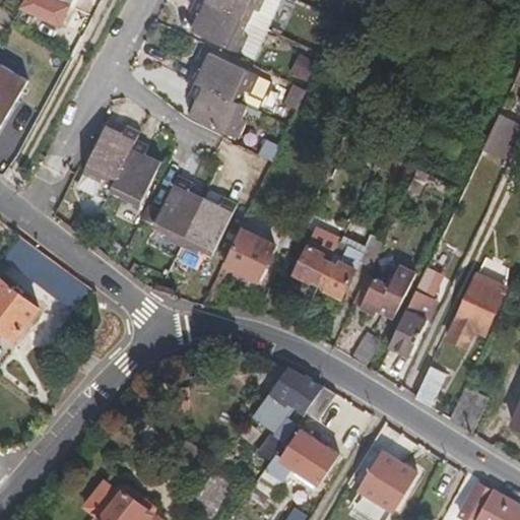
[(60,28),(74,0),(27,0),(23,9),(60,28)]
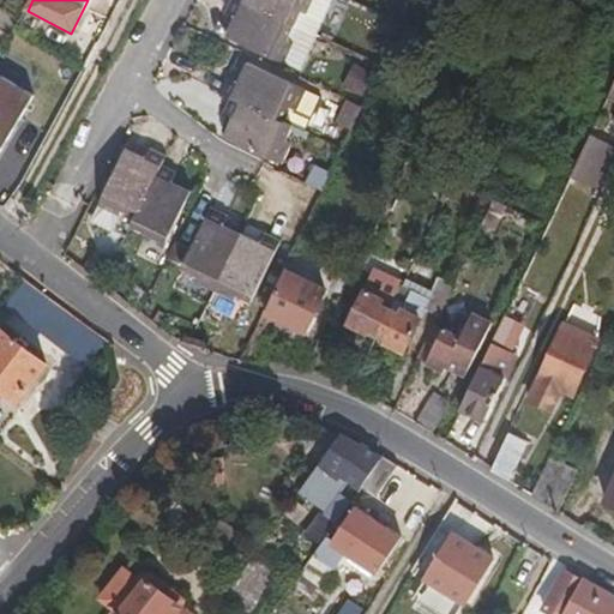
[(296,72),(313,37),(295,29),(232,0),(224,16),(234,20),(226,40),(296,72)]
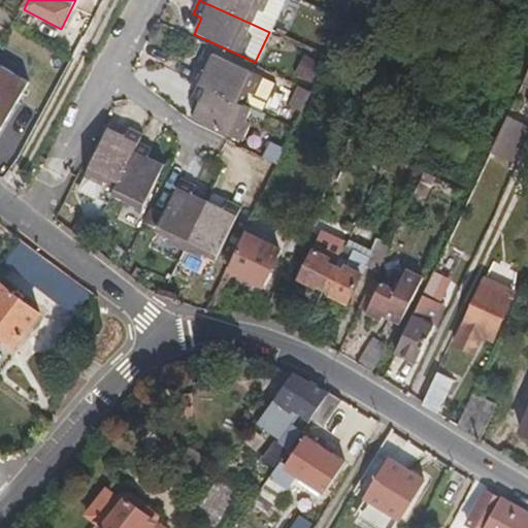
[(199,0),(254,25),(269,32),(271,33),(285,3),(276,0),(199,0)]
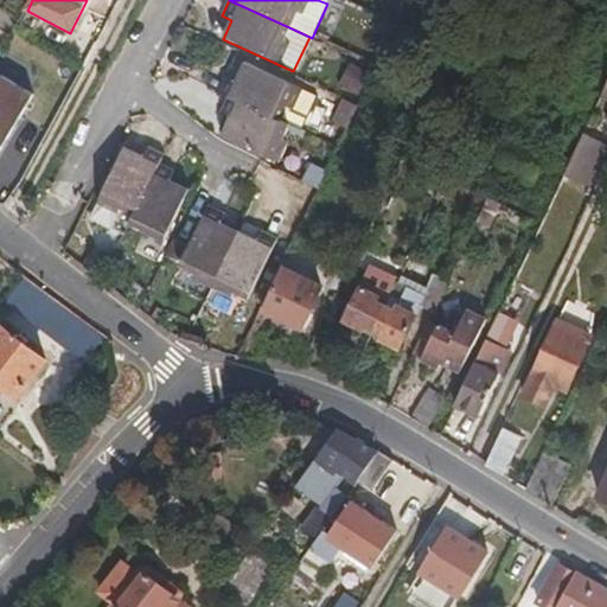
[(355,39),(368,46),(376,30),(363,24),(355,39)]
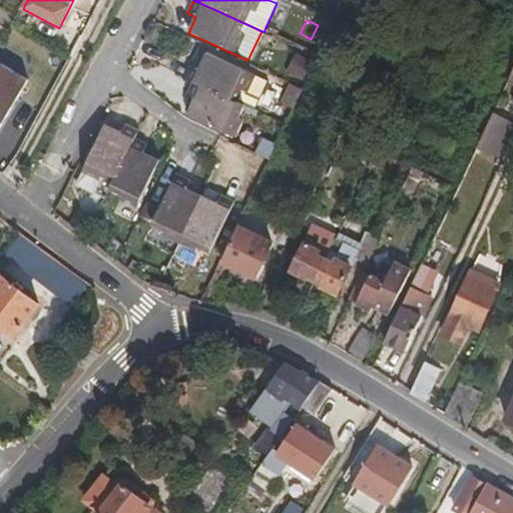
[(193,85),(236,104),(243,90),(247,92),(254,76),(198,51),(184,82),(193,85)]
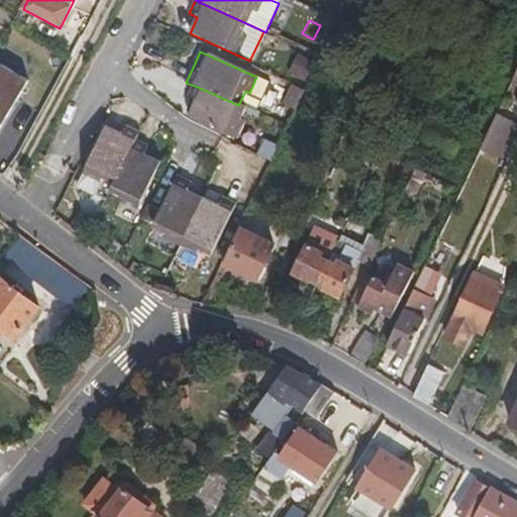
[(290,75),(305,82),(315,63),(300,56),(290,75)]
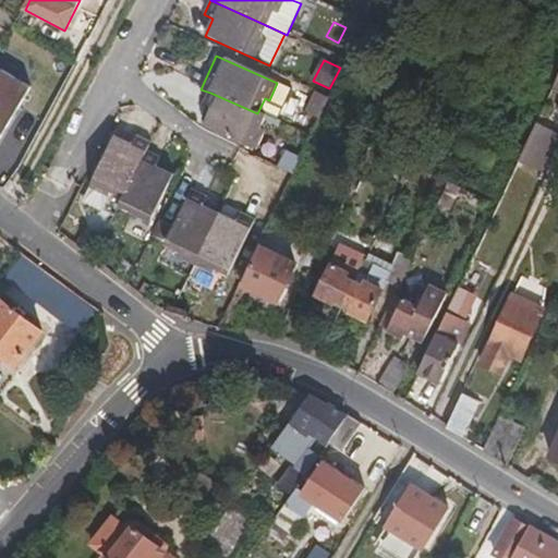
[(0,138),(31,87),(0,68),(0,138)]
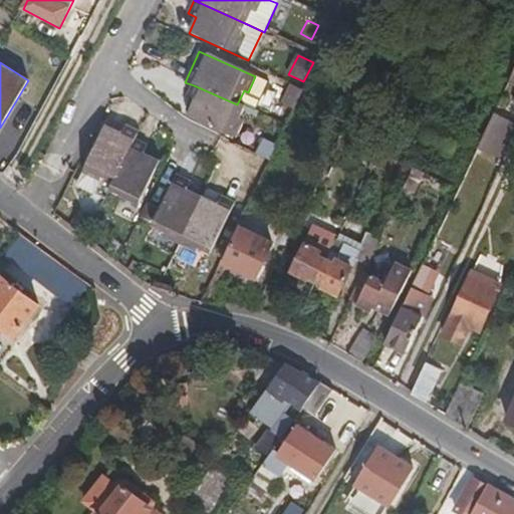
[(238,119),(243,108),(237,104),(194,85),(188,98),(195,101),(188,117),(236,140),(244,122),(238,119)]
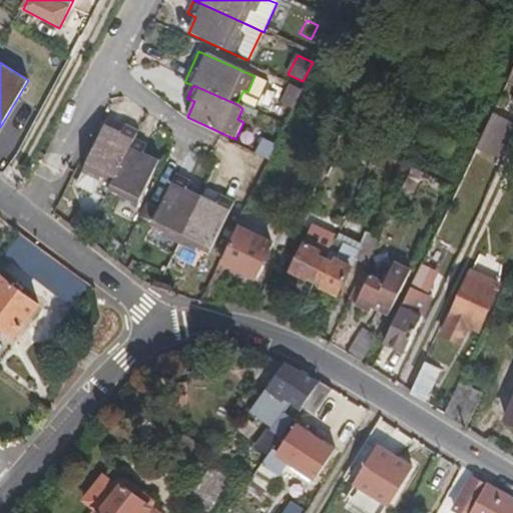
[(294,109),(303,90),(291,85),(283,104),(294,109)]
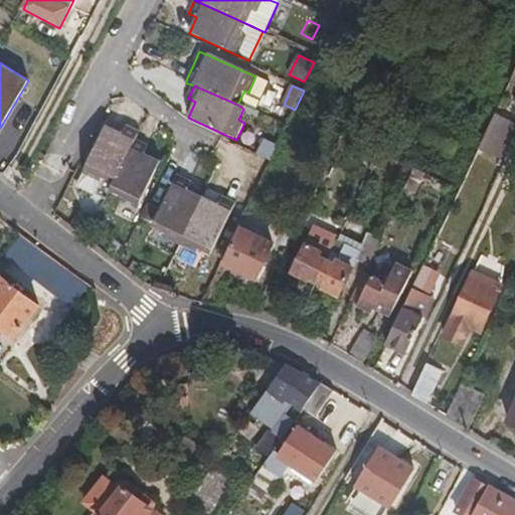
[(503,159),(514,133),(514,126),(492,115),(477,146),(503,159)]
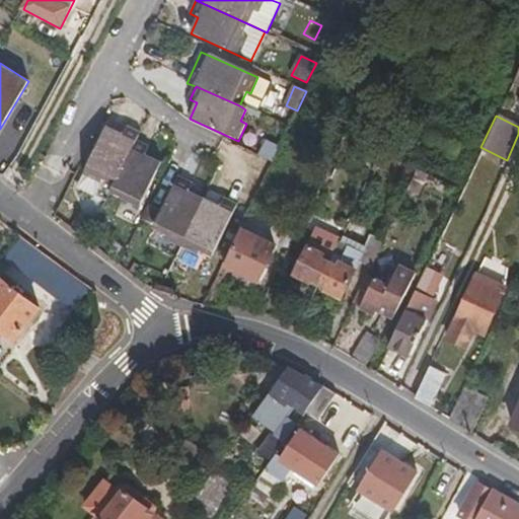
[(115,187),(136,145),(140,135),(127,129),(124,137),(107,129),(77,191),(92,199),(102,180),(115,187)]
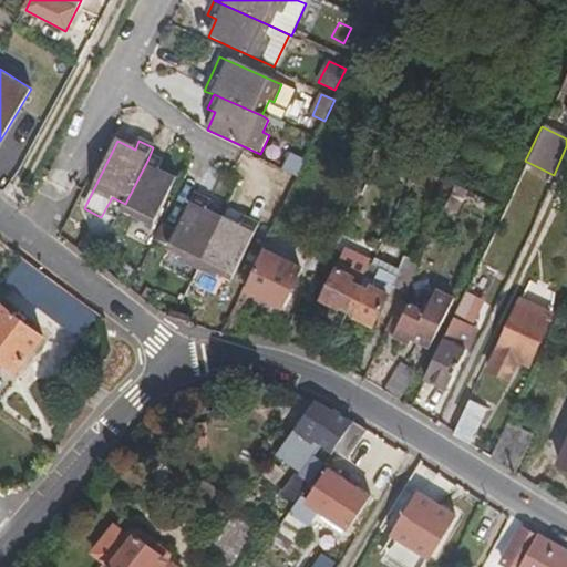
[(151,234),(176,182),(160,173),(164,165),(148,158),(125,204),(121,212),(135,218),(133,225),(151,234)]
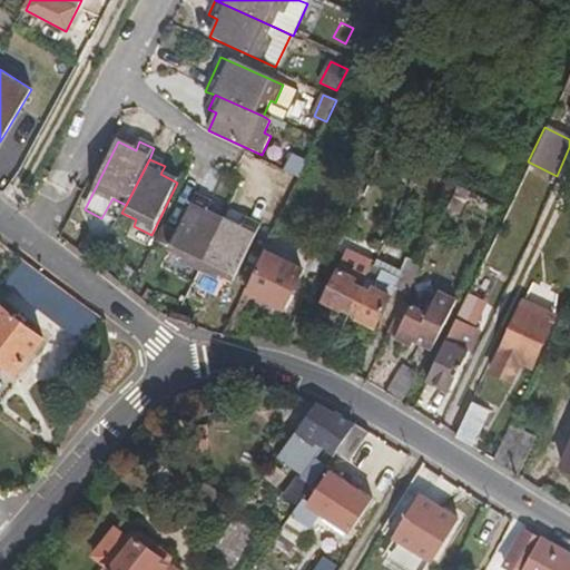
[(526,167),(520,178),(526,182),(531,170),(526,167)]
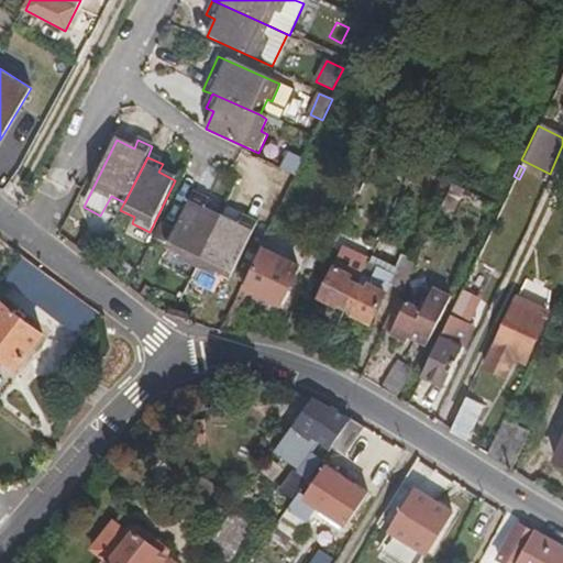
[(451,209),(462,187),(452,181),(441,205),(451,209)]
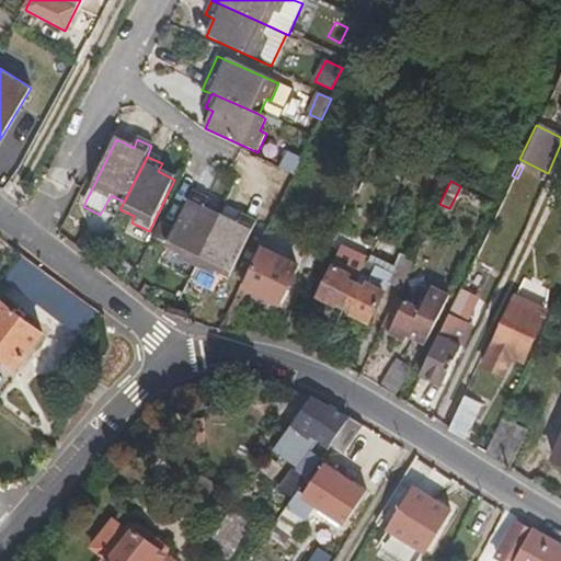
[(193,271),(220,216),(203,207),(206,199),(192,192),(163,248),(179,255),(175,261),(193,271)]
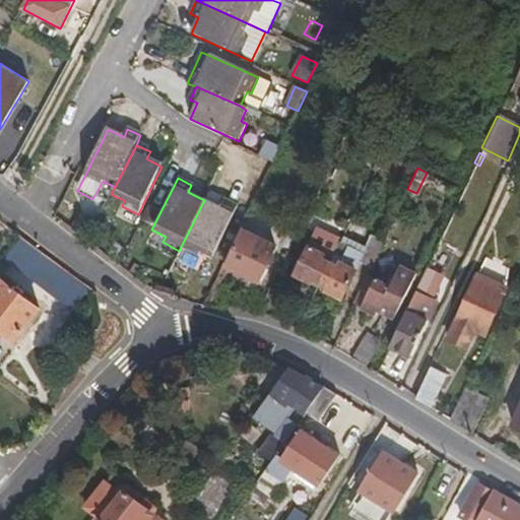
[(163,207),(169,193),(159,188),(152,202),(163,207)]
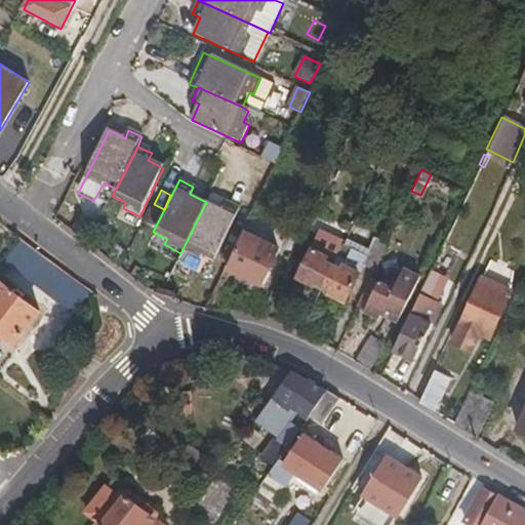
[(210,261),(238,209),(225,202),(221,209),(206,202),(180,253),(196,260),(199,255),(210,261)]
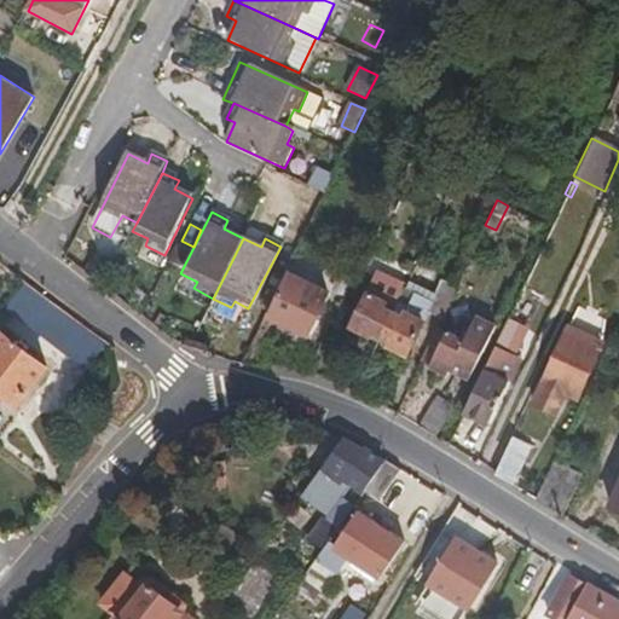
[(94,260),(87,273),(103,283),(111,270),(94,260)]
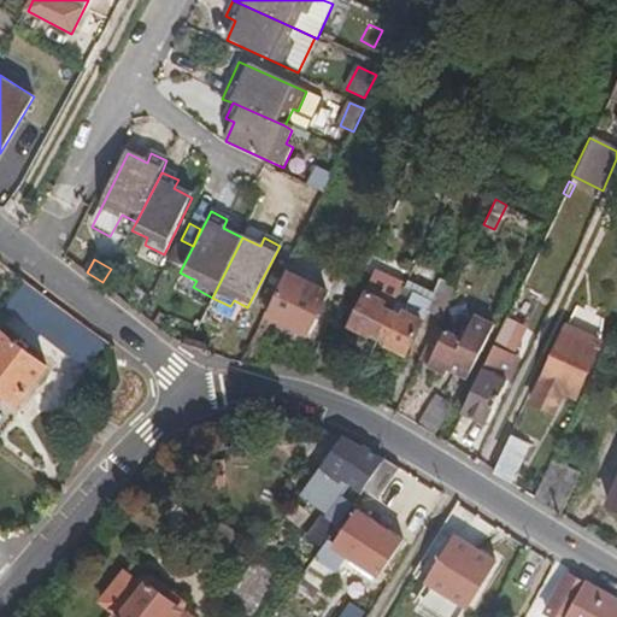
[(344,289),(352,271),(341,266),(333,285),(344,289)]
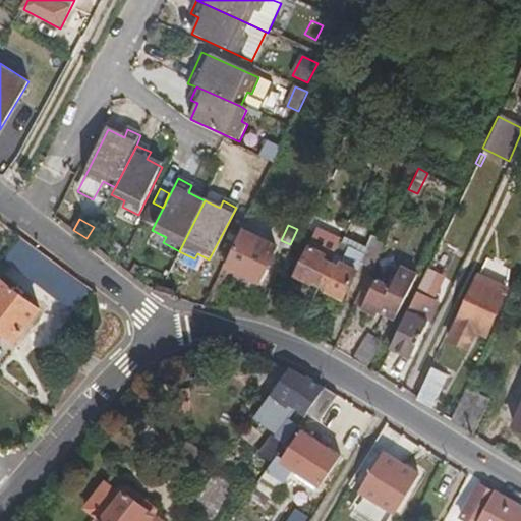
[(262,277),(278,242),(244,226),(228,262),(262,277)]
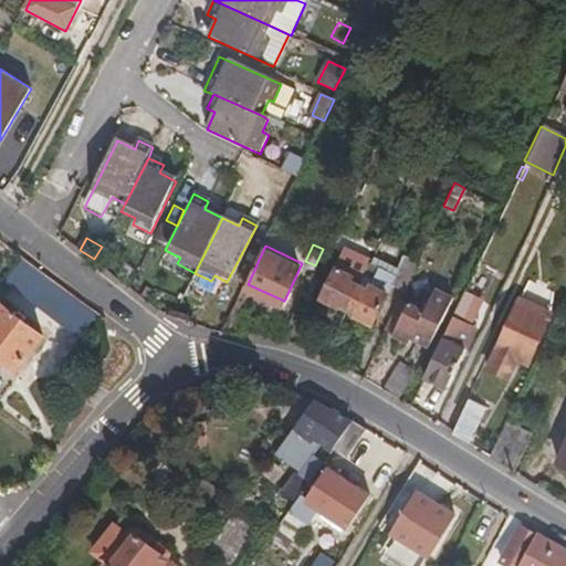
[(458,264),(462,254),(447,247),(442,257),(458,264)]
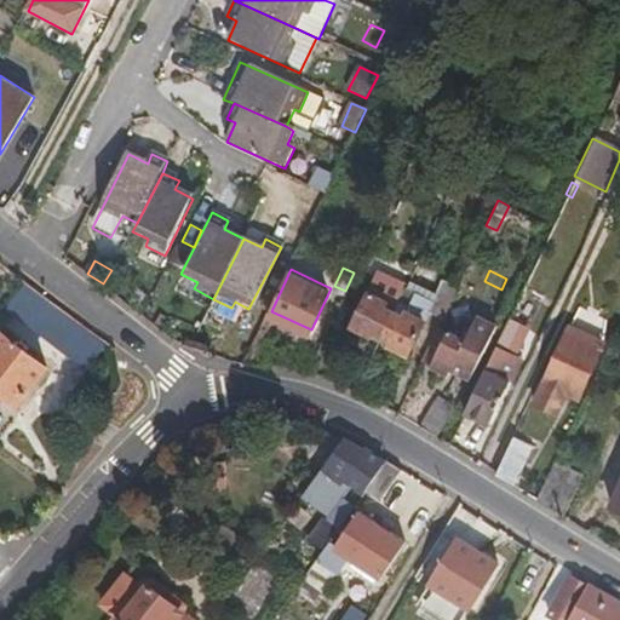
[(426,271),(420,283),(435,290),(440,277),(426,271)]
